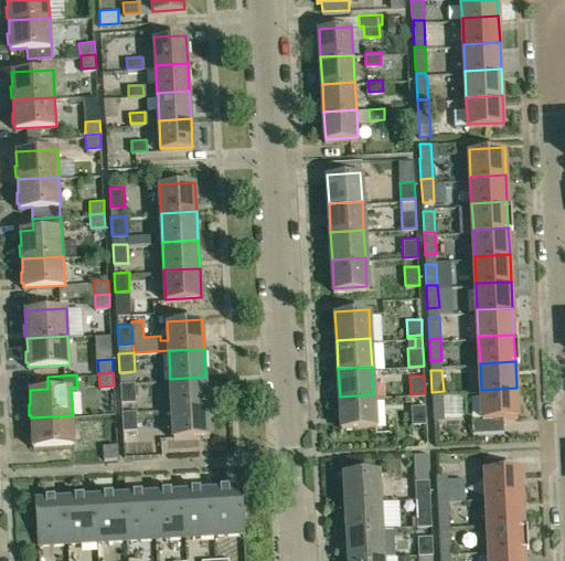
[(208,405),(205,377),(170,379),(172,408),(208,405)]
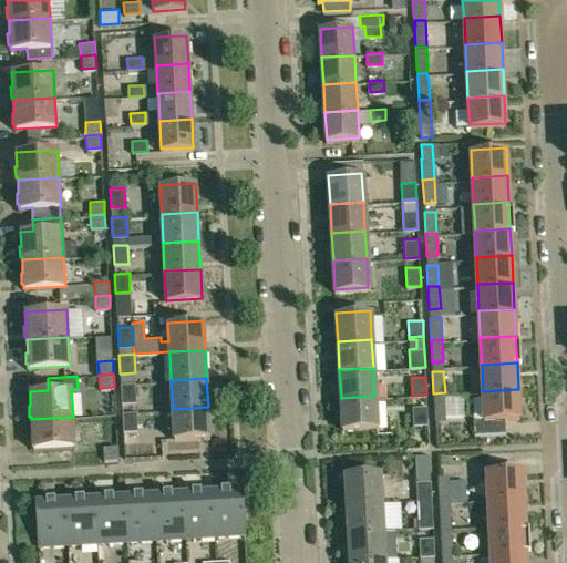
[(122,402),(136,401),(135,382),(121,384),(122,402)]
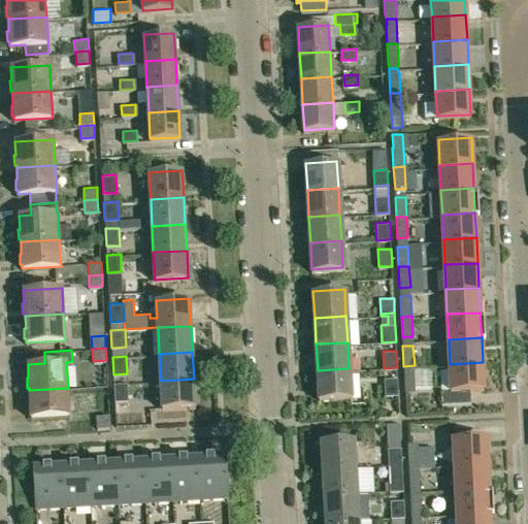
[(470,401),(470,388),(484,388),(483,362),(450,364),(451,389),(440,390),(441,402),(470,401)]
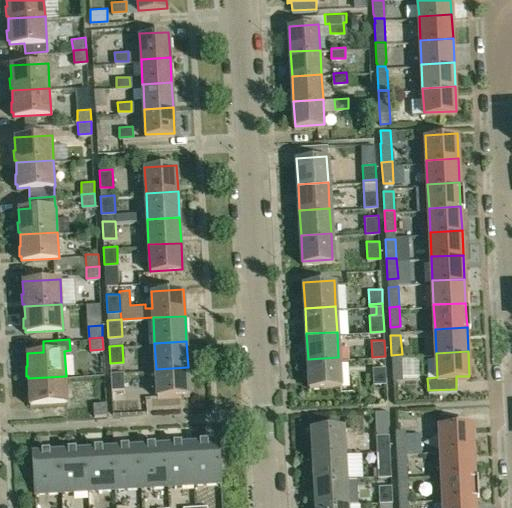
[(402,354),(391,355),(392,375),(403,374),(402,354)]
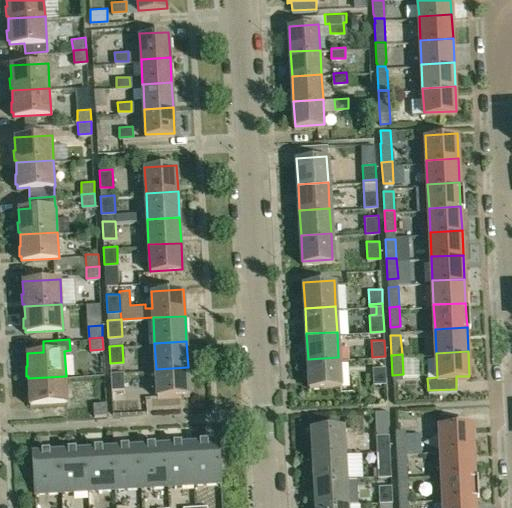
[(338,357),(308,359),(309,385),(340,384),(338,357)]
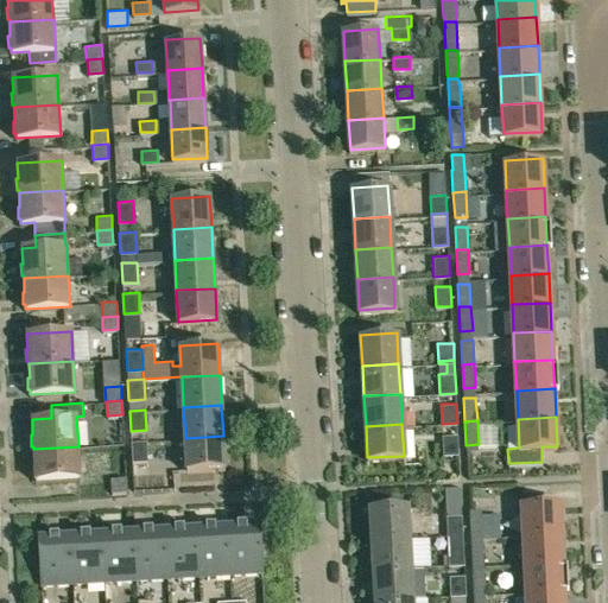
[(458,454),(457,433),(442,435),(443,454),(458,454)]
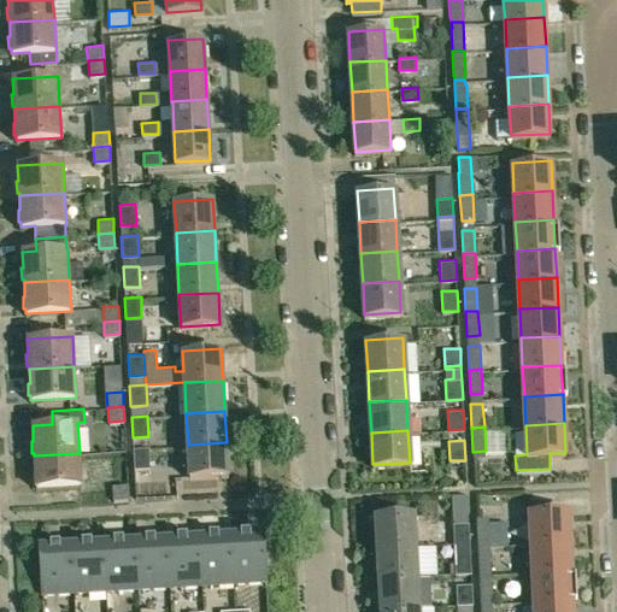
[(228,474),(227,442),(188,445),(189,476),(228,474)]
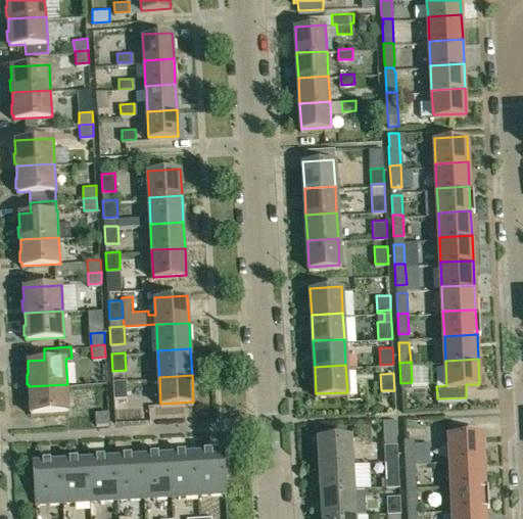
[(113,379),(112,378),(113,396),(127,396),(127,378),(126,378),(113,379)]
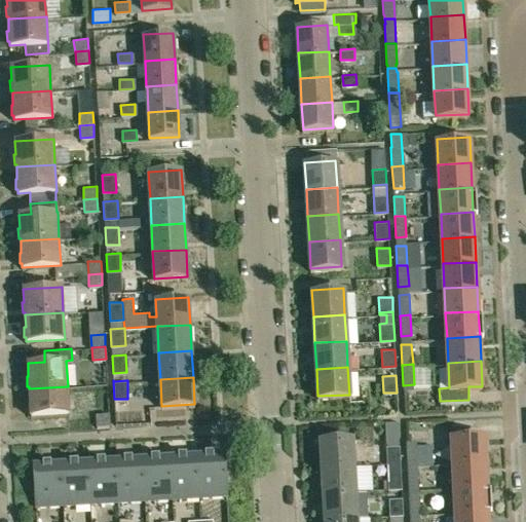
[(69,413),(68,386),(29,388),(30,401),(28,401),(29,411),(30,411),(31,415),(69,413)]
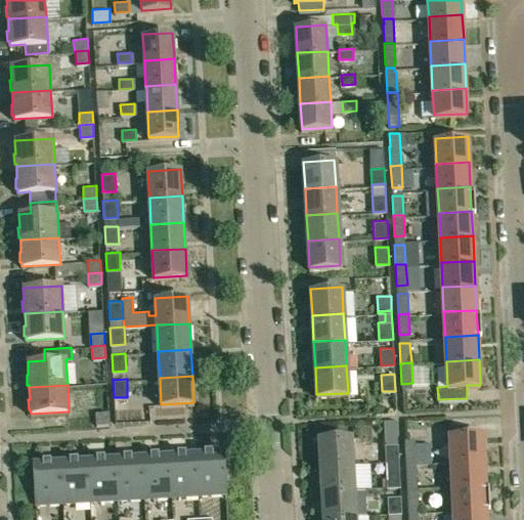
[(110,423),(108,410),(94,412),(95,424),(110,423)]
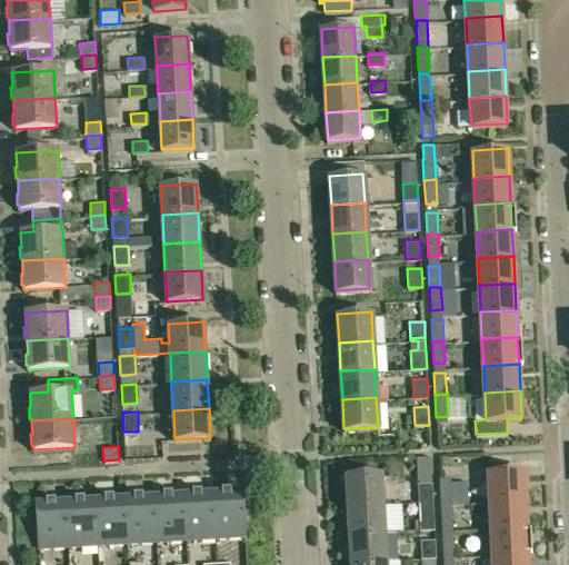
[(490,501),(526,498),(523,471),(488,473),(490,501)]
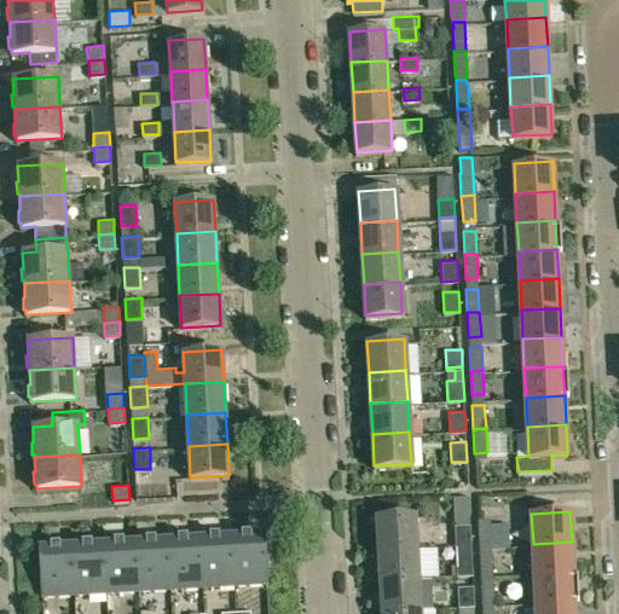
[(379,548),(416,545),(415,514),(376,516),(379,548)]
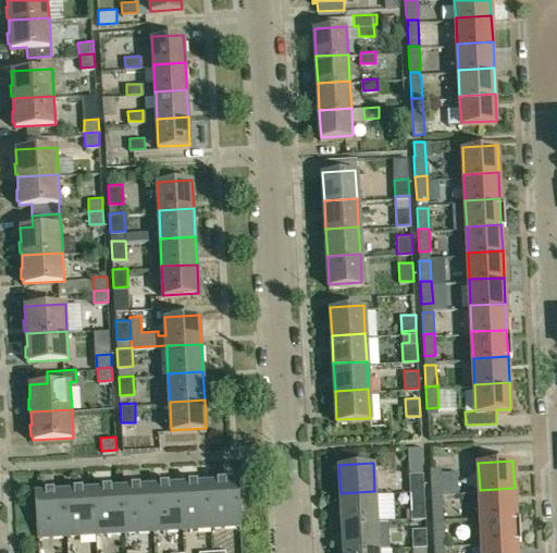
[(430,470),(431,492),(455,491),(454,469),(430,470)]
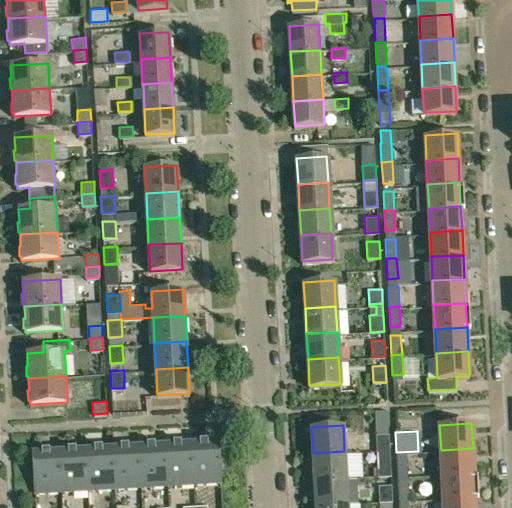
[(375,433),(376,449),(390,448),(389,433),(375,433)]
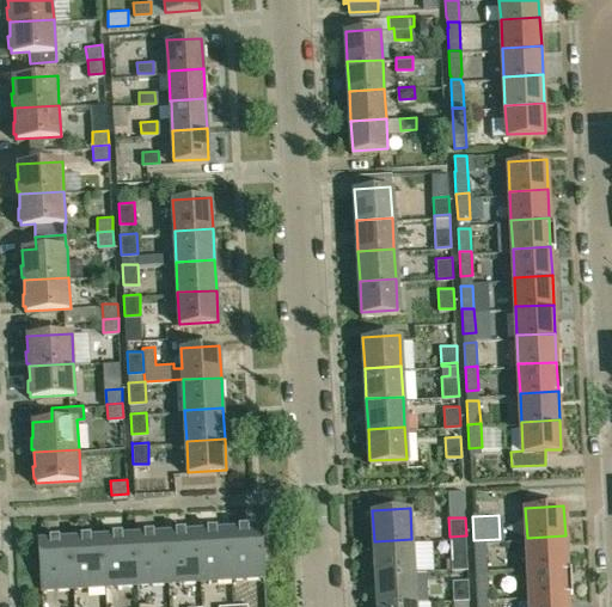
[(228,527),(232,575),(264,574),(261,525),(228,527)]
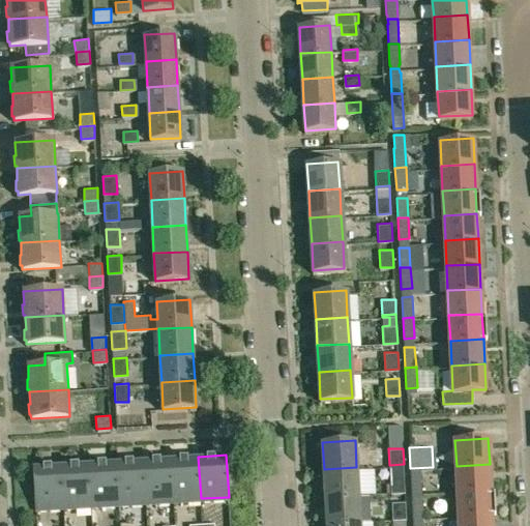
[(171,458),(173,500),(201,498),(198,457),(171,458)]
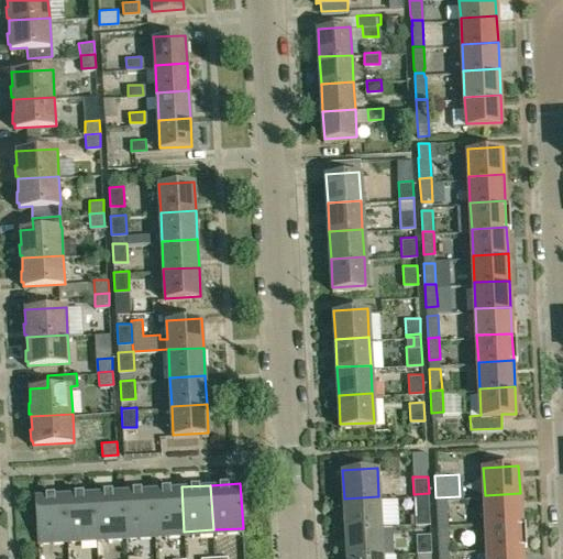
[(152,489),(155,533),(184,532),(181,486),(152,489)]
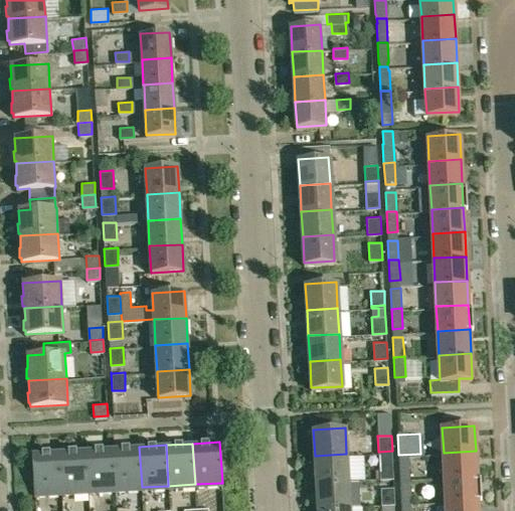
[(142,487),(139,447),(113,448),(115,488),(142,487)]
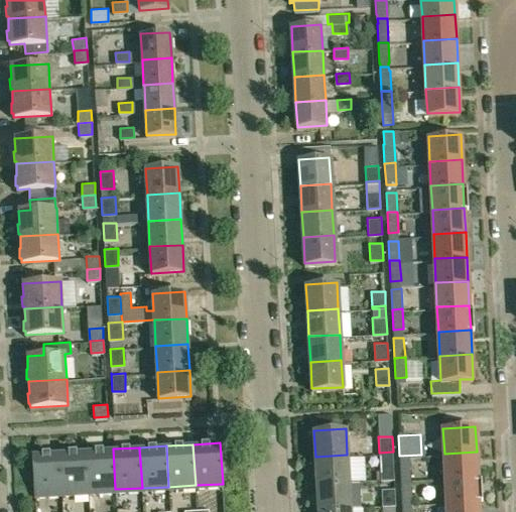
[(115,489),(113,449),(86,451),(89,491),(115,489)]
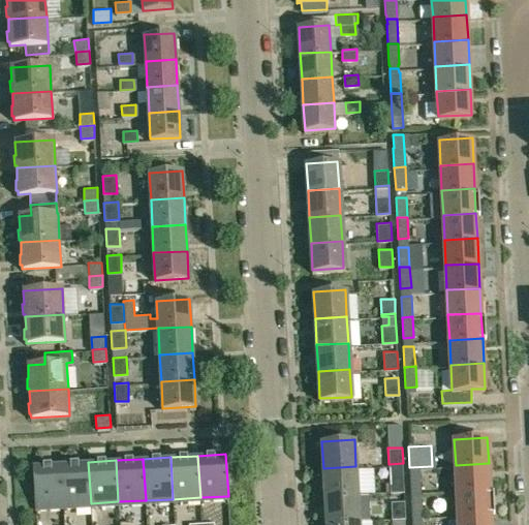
[(91,503),(88,462),(61,463),(63,504),(91,503)]
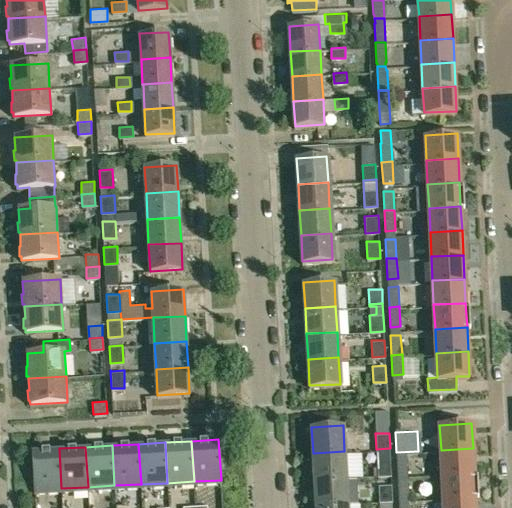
[(61,488),(59,448),(32,450),(34,490),(61,488)]
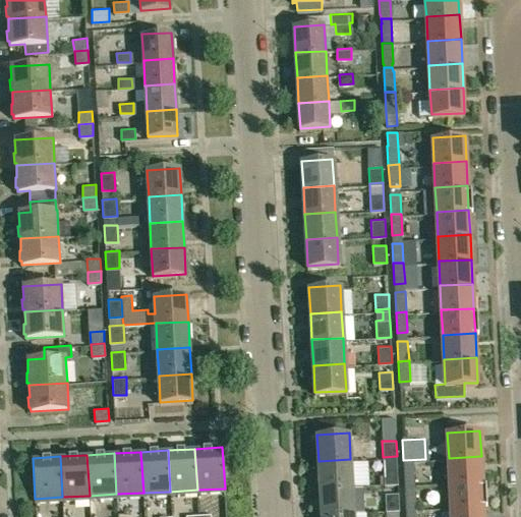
[(398,482),(397,456),(383,457),(384,473),(380,473),(380,483),(398,482)]
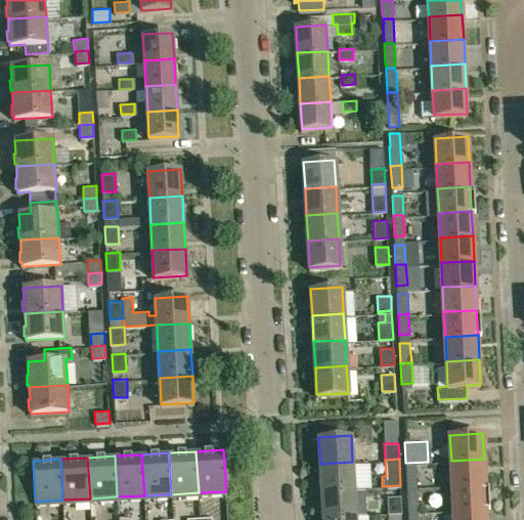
[(484,459),(451,461),(452,485),(485,483),(484,459)]
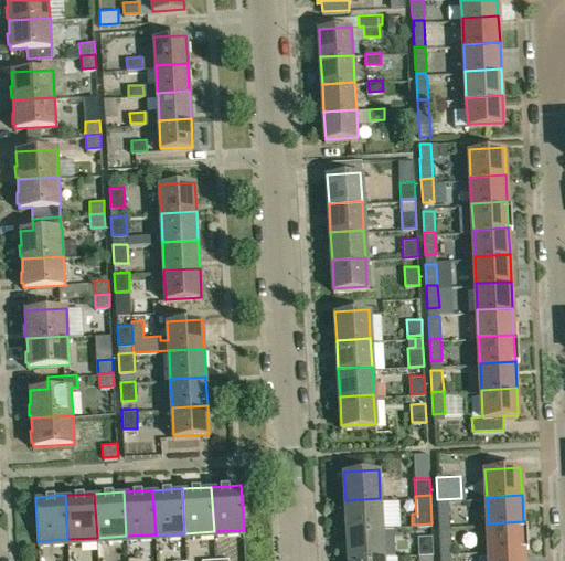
[(380,498),(345,500),(347,528),(382,526),(380,498)]
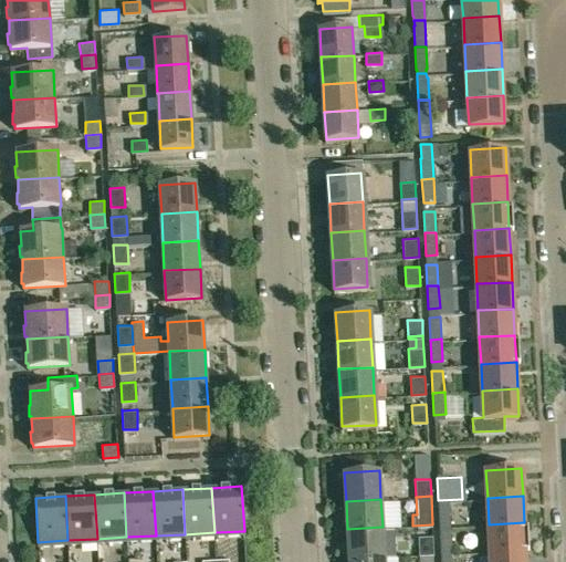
[(462,499),(438,500),(439,522),(450,521),(450,519),(449,500),(457,500),(462,499)]
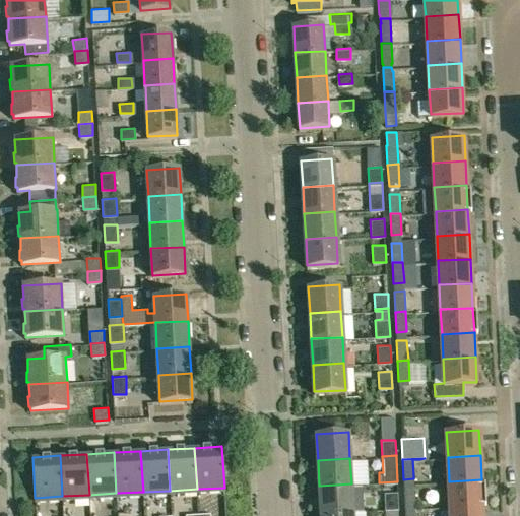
[(450,506),(482,504),(481,479),(449,481),(450,506)]
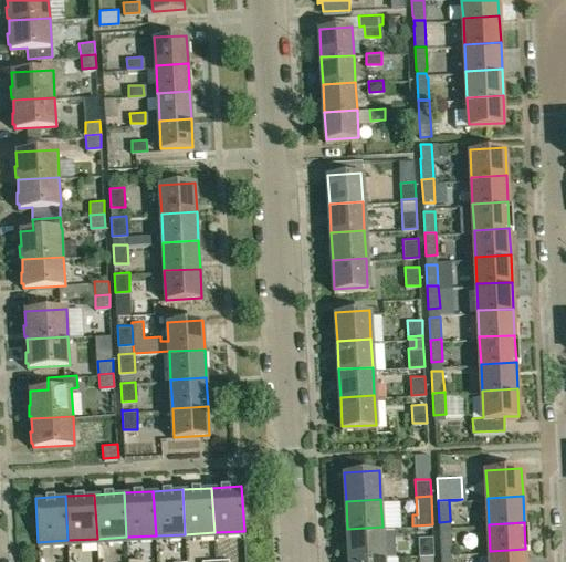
[(432,524),(412,526),(417,526),(417,527),(421,527),(421,536),(418,536),(419,554),(432,554),(433,554),(432,524)]
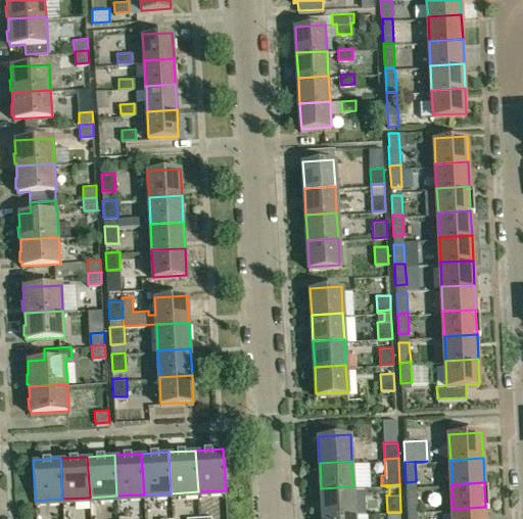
[(323,515),(354,513),(353,486),(321,488),(323,515)]
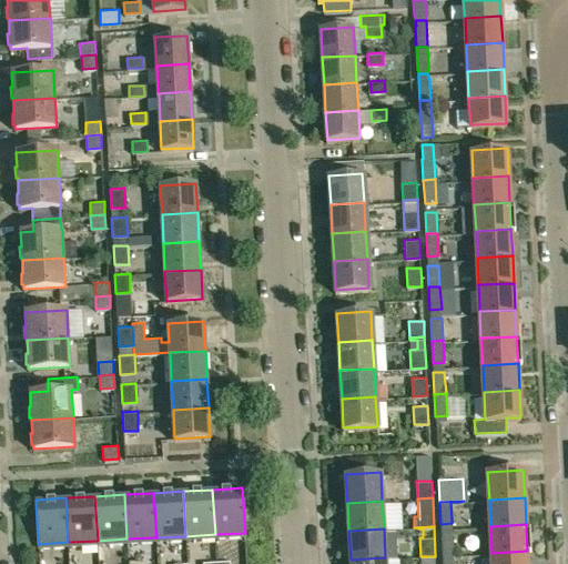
[(454,554),(453,535),(453,533),(442,533),(443,555),(454,554)]
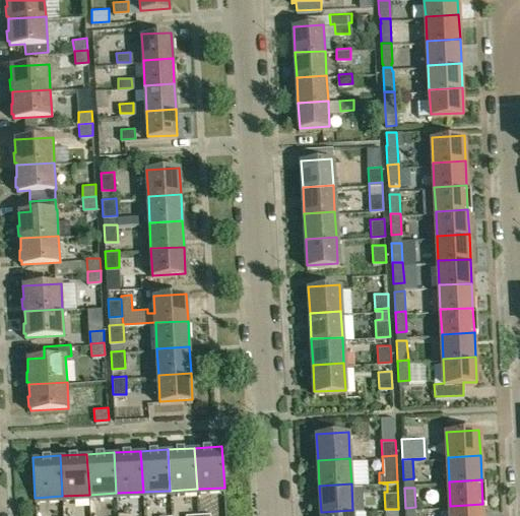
[(450,515),(482,515),(482,504),(450,506),(450,515)]
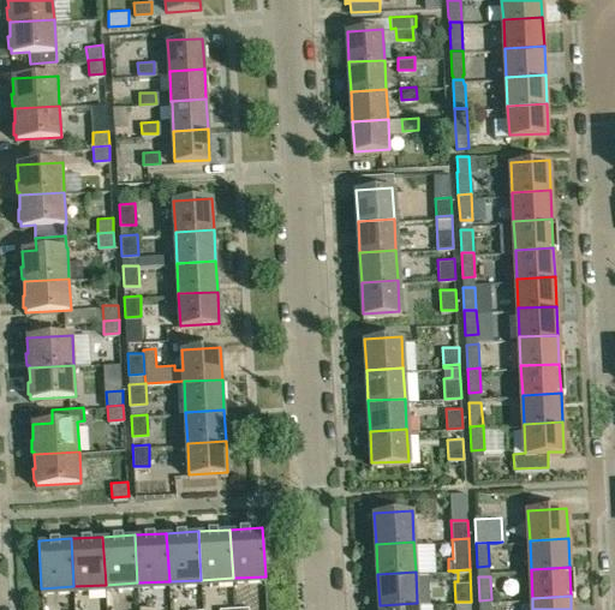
[(491,609),(491,599),(479,600),(479,609),(491,609)]
